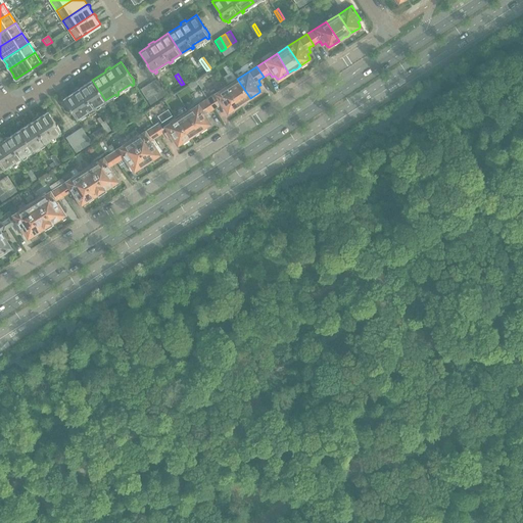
[(250,98),(237,79),(226,86),(238,105),(243,102),(245,102),(248,100),(249,98),(250,98)]
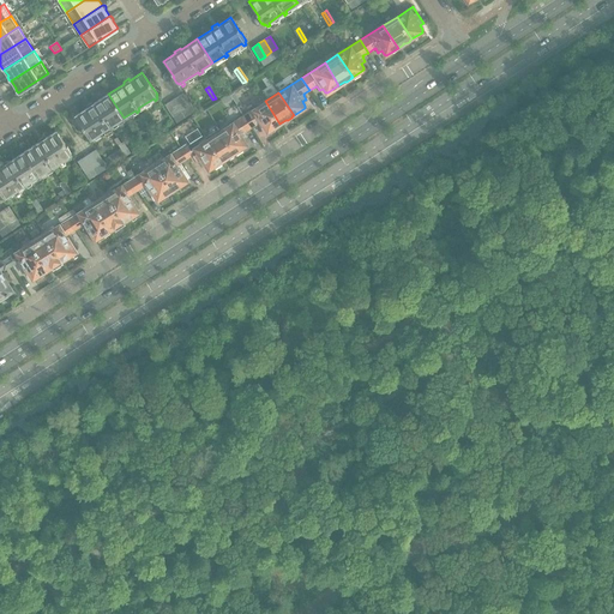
[(112,126),(124,118),(108,94),(92,104),(91,102),(91,103),(86,106),(88,108),(74,115),(85,132),(84,132),(88,138),(89,138),(90,139),(91,138),(94,140),(96,139),(94,137),(109,127),(112,130),(113,128),(112,126)]
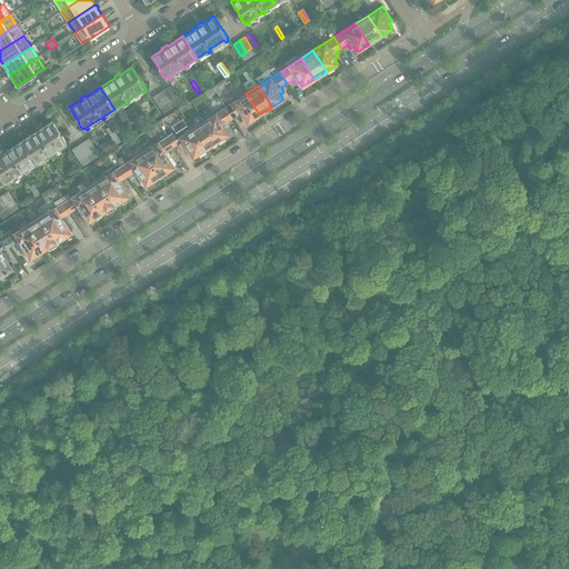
[(177,98),(169,87),(163,90),(171,101),(172,100),(177,98)]
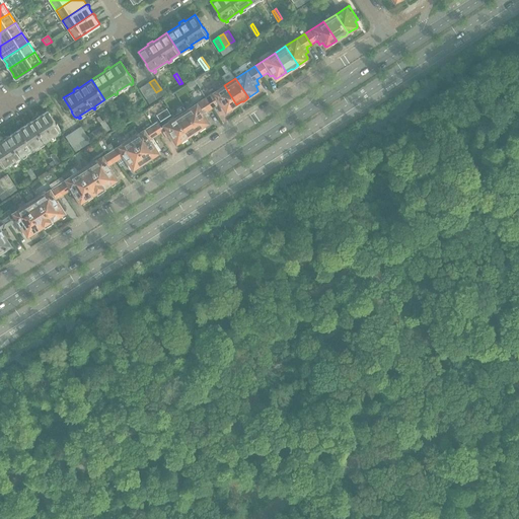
[(156,92),(149,82),(144,85),(151,96),(154,94),(156,92)]
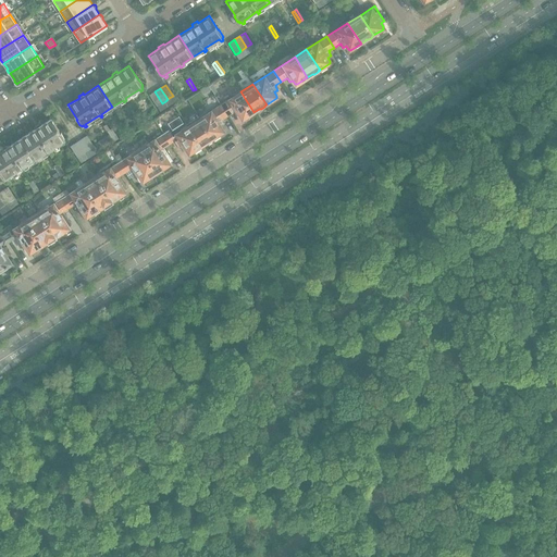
[(162,103),(155,91),(149,95),(157,107),(161,103),(162,103)]
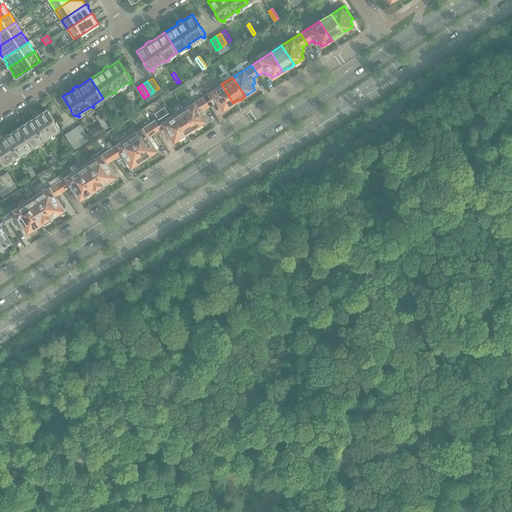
[(233,103),(221,84),(205,94),(202,96),(209,107),(214,104),(215,104),(217,107),(220,105),(222,108),(224,109),(233,103)]
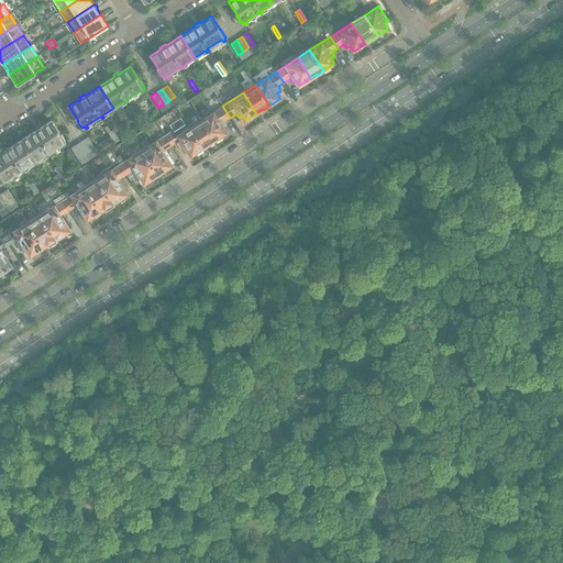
[(225,103),(220,95),(217,97),(222,106),(225,103)]
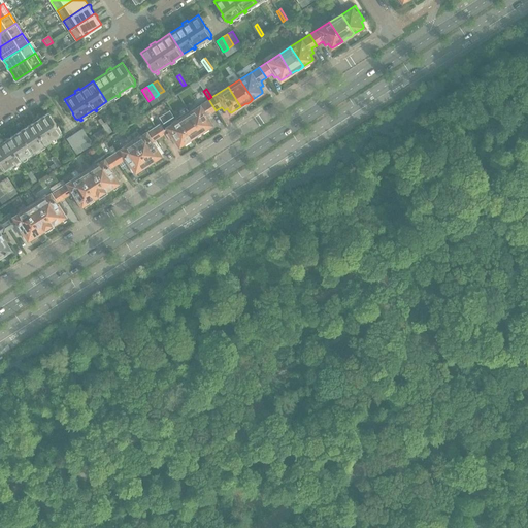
[(212,118),(210,114),(211,113),(210,113),(216,110),(208,99),(189,112),(201,131),(211,125),(211,123),(209,120),(212,118)]
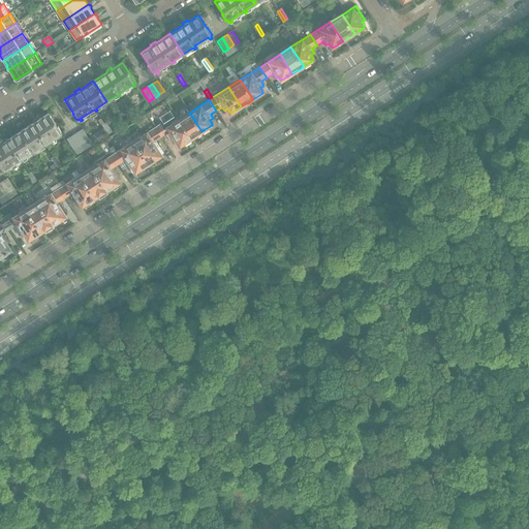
[(135,118),(129,109),(127,111),(132,120),(135,118)]
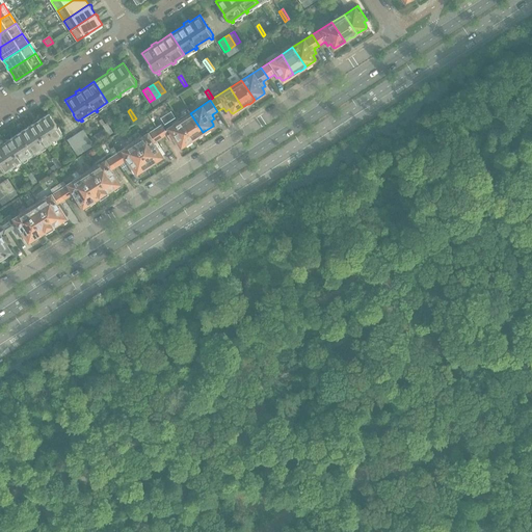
[(61,132),(58,127),(57,127),(49,113),(38,121),(37,118),(32,122),(33,124),(20,132),(33,153),(43,147),(44,149),(47,148),(47,147),(45,144),(58,136),(59,138),(62,137),(60,134),(61,134),(60,132),(61,132)]
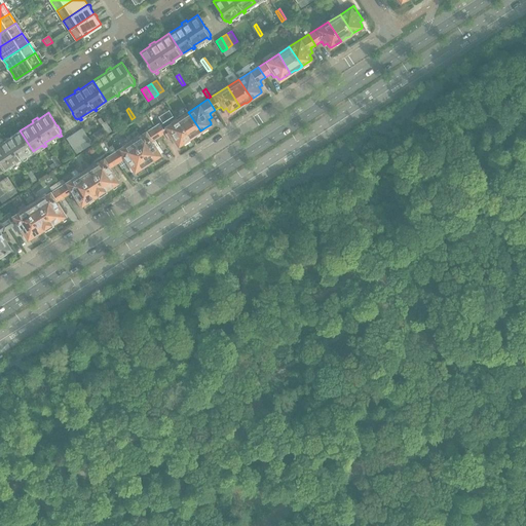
[(200,130),(188,112),(177,119),(189,139),(194,136),(194,135),(196,135),(199,134),(200,132),(200,130)]
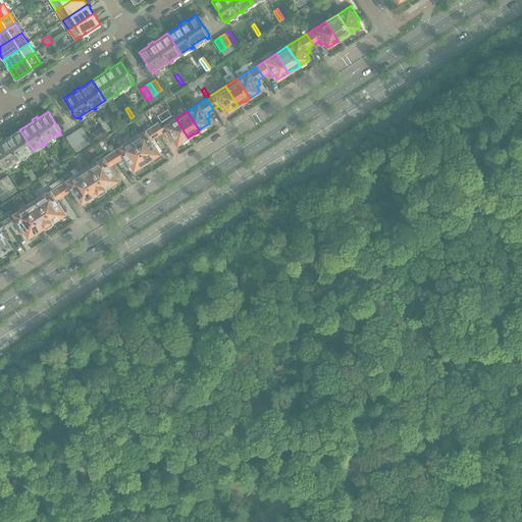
[(188,138),(175,118),(162,126),(158,120),(152,124),(159,135),(164,132),(167,136),(166,136),(168,139),(169,138),(171,142),(174,140),(176,143),(178,144),(188,138)]
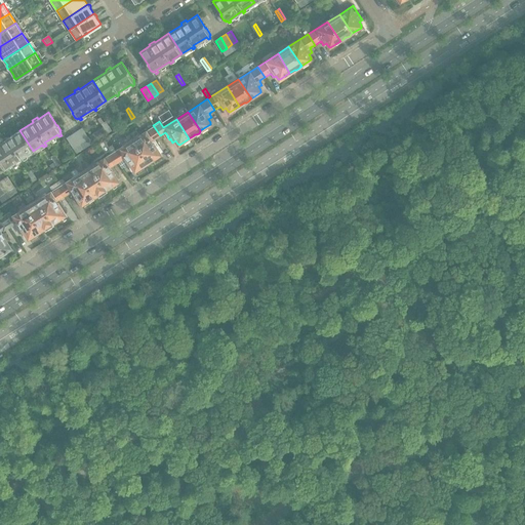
[(161,150),(156,143),(154,139),(160,135),(153,125),(147,128),(148,129),(132,139),(149,164),(155,160),(156,160),(156,159),(155,157),(160,154),(158,152),(161,150)]
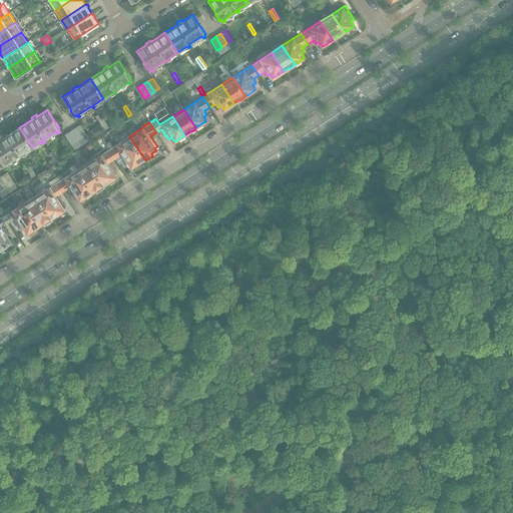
[(85,135),(79,125),(74,128),(81,138),(82,137),(85,135)]
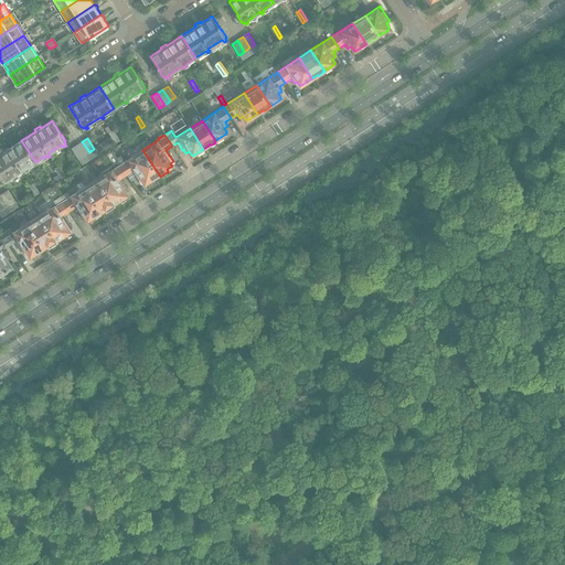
[(24,169),(34,162),(35,162),(21,140),(7,150),(6,149),(4,149),(0,152),(1,153),(0,153),(0,178),(2,181),(3,181),(4,182),(6,181),(7,183),(9,182),(8,180),(16,174),(18,177),(25,171),(24,169)]
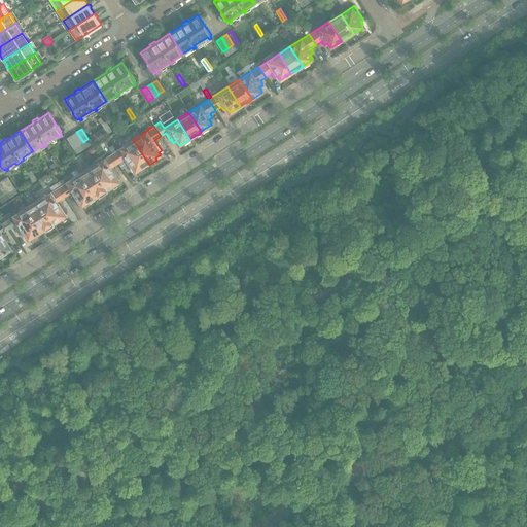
[(83,142),(76,132),(71,136),(78,145),(80,144),(83,142)]
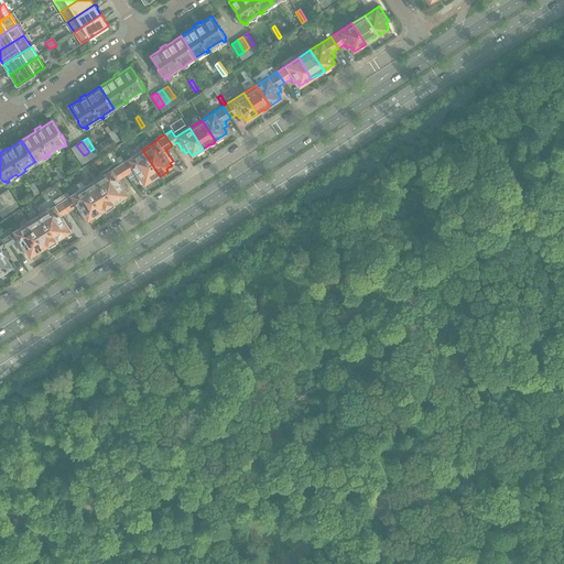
[(84,155),(76,145),(71,149),(78,160),(84,155)]
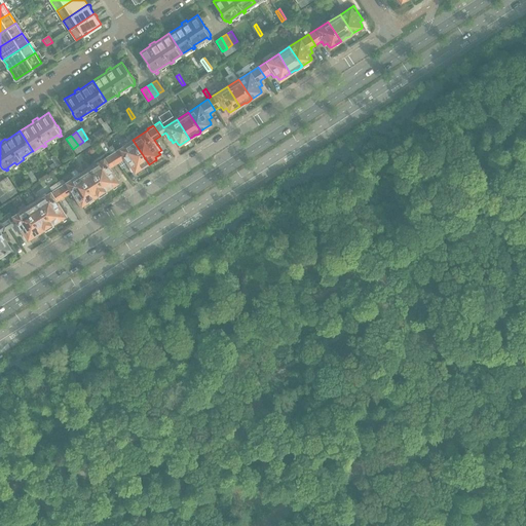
[(149,164),(133,140),(118,149),(117,148),(112,152),(118,162),(123,159),(130,170),(134,167),(135,171),(140,167),(141,170),(142,168),(149,164)]
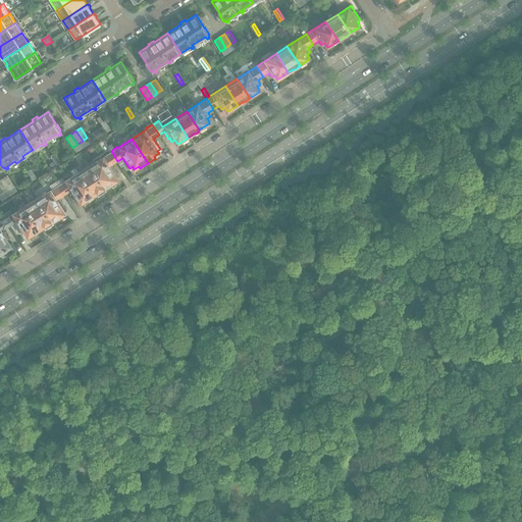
[(118,175),(114,168),(111,165),(117,161),(111,151),(105,154),(105,156),(92,164),(107,189),(112,186),(113,186),(112,183),(117,179),(115,177),(118,175)]
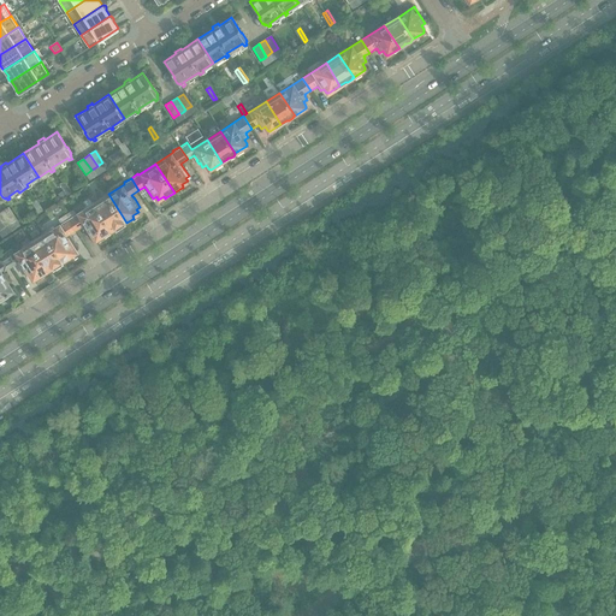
[(72,194),(65,182),(63,183),(71,195),(72,194)]
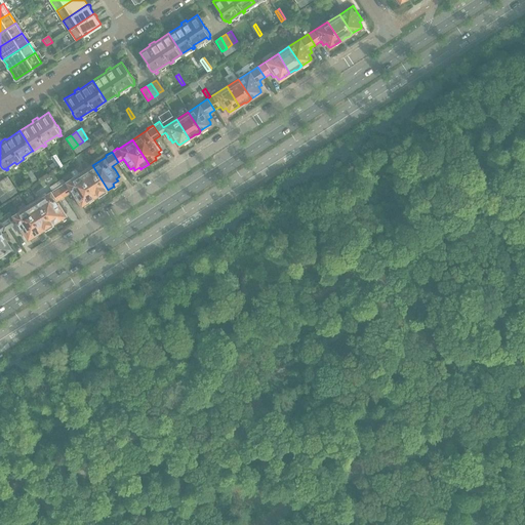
[(61,166),(53,156),(50,157),(57,167),(61,166)]
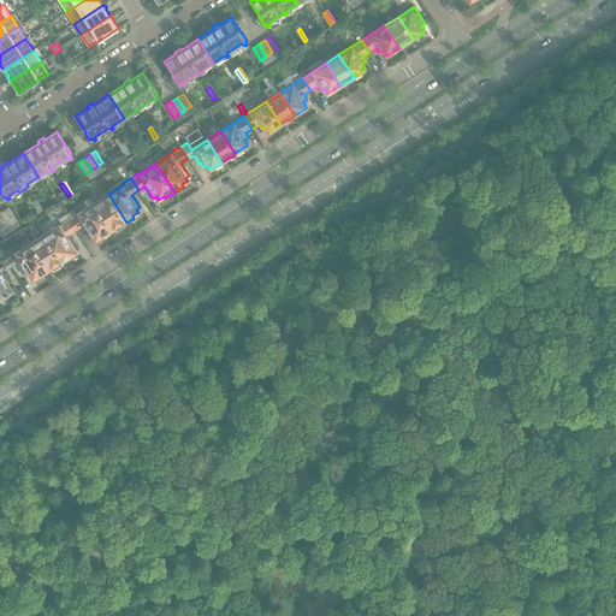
[(126,223),(108,194),(93,203),(111,232),(114,230),(116,230),(118,229),(119,229),(123,226),(124,225),(126,223)]
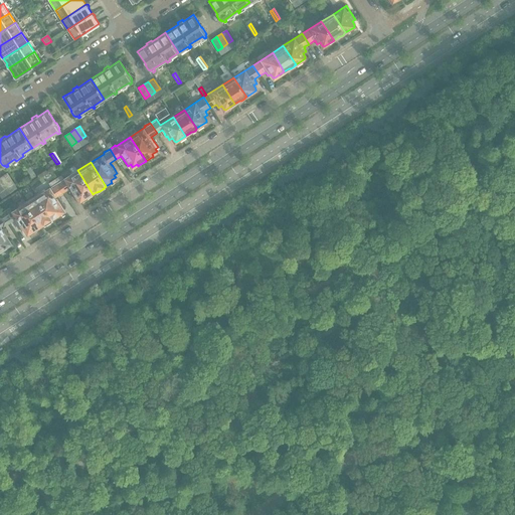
[(36,176),(30,167),(28,168),(34,178),(36,176)]
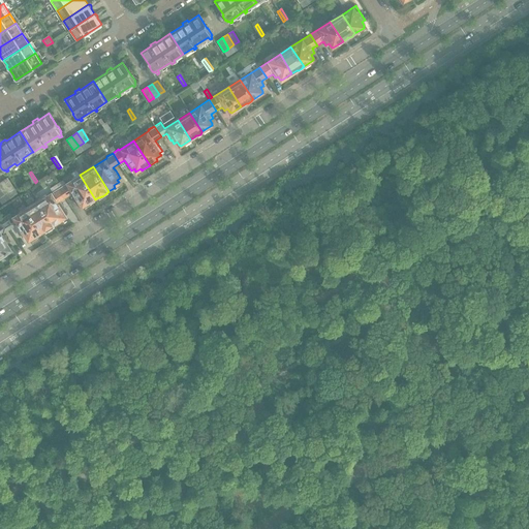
[(35,183),(29,173),(27,175),(33,184),(35,183)]
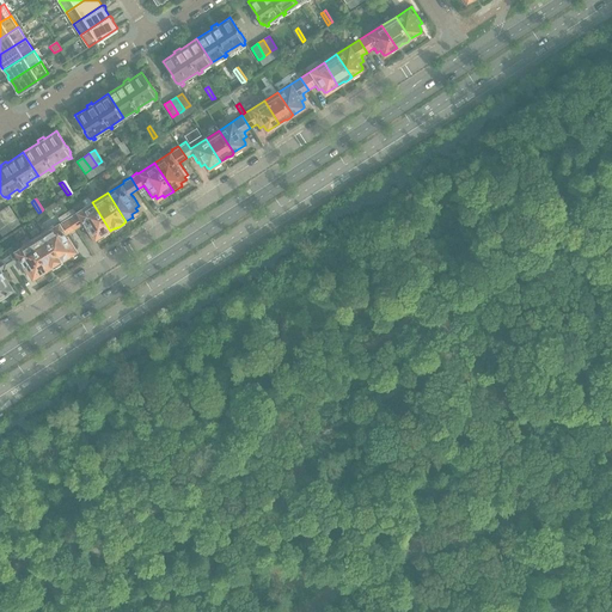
[(110,231),(92,202),(75,214),(73,209),(66,214),(75,228),(83,225),(90,237),(93,234),(95,238),(101,234),(103,237),(103,236),(110,231)]
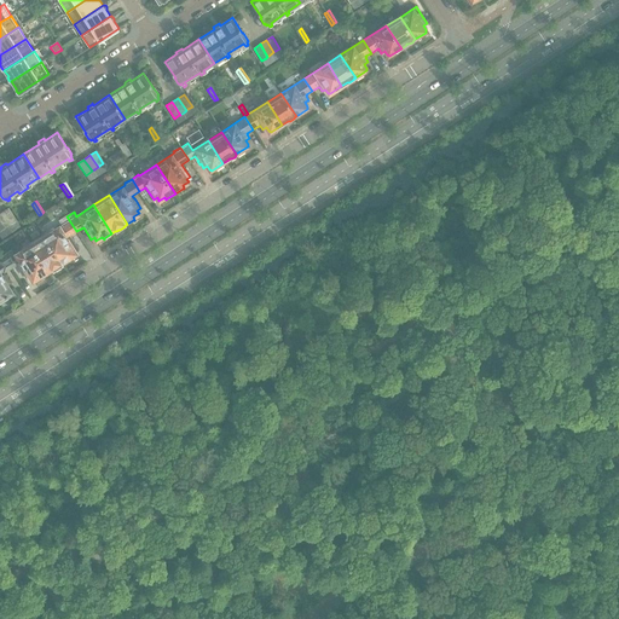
[(16,220),(9,208),(3,213),(10,224),(11,223),(16,220)]
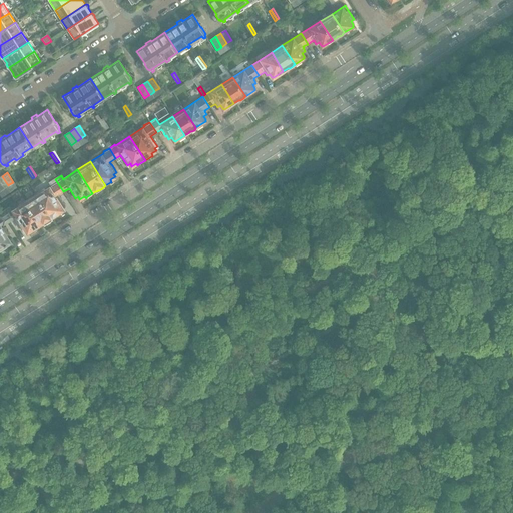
[(8,185),(2,176),(0,176),(0,183),(3,188),(8,185)]
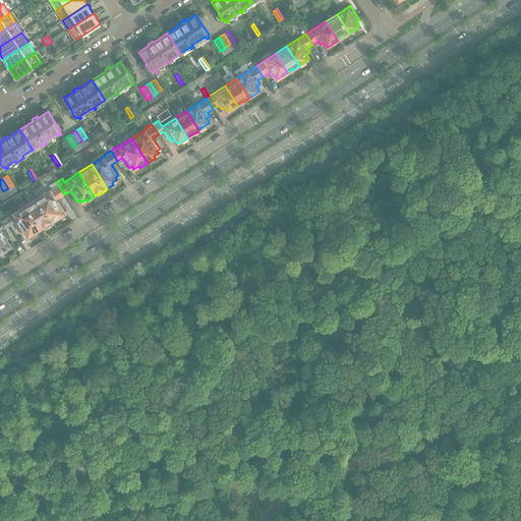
[(65,209),(60,200),(58,198),(64,194),(56,182),(49,186),(52,189),(38,198),(53,223),(59,219),(60,219),(59,216),(64,213),(62,211),(65,209)]
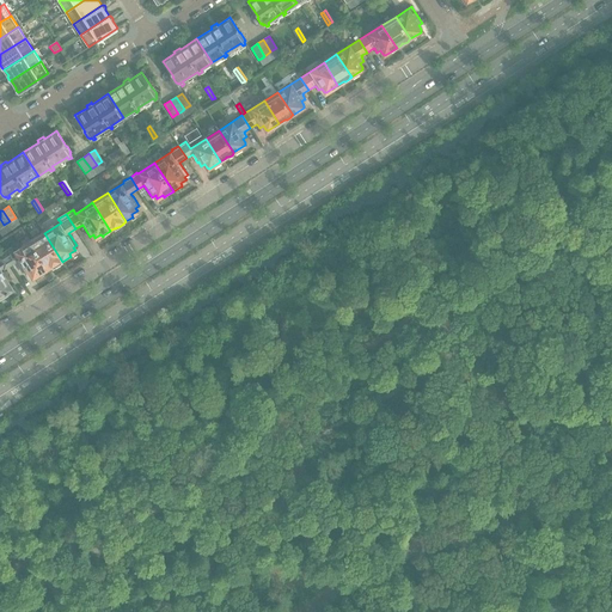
[(62,262),(44,233),(30,243),(48,270),(51,267),(53,268),(55,267),(56,267),(60,264),(61,263),(62,262)]
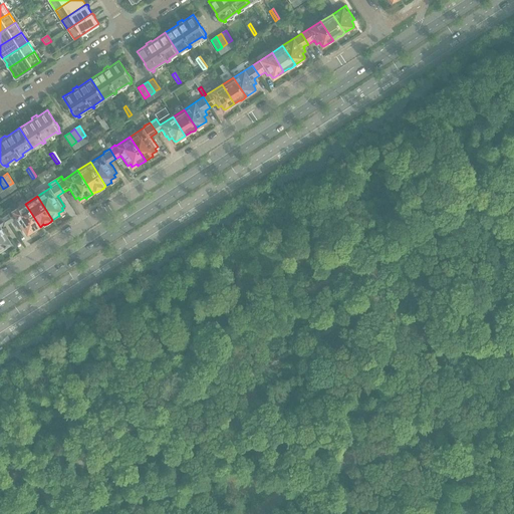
[(40,227),(25,204),(11,213),(8,209),(8,208),(3,212),(9,222),(14,219),(23,232),(26,230),(27,233),(32,230),(34,232),(34,231),(40,227)]
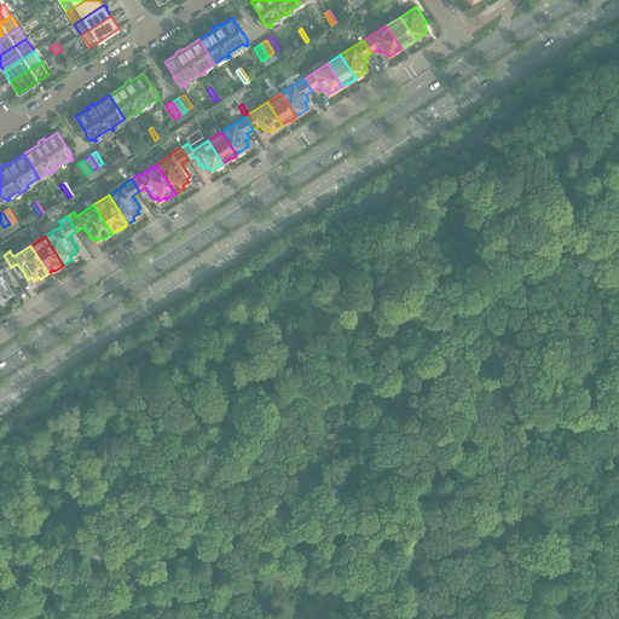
[(10,281),(5,275),(5,273),(3,276),(0,272),(4,270),(5,271),(11,267),(4,255),(0,249),(0,304),(9,299),(7,296),(10,295),(9,294),(12,291),(6,283),(10,281)]
